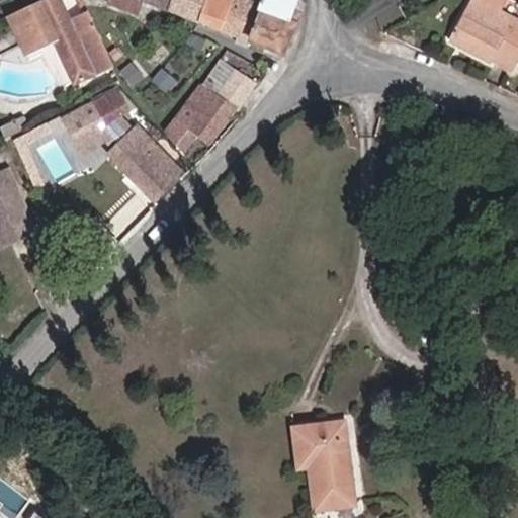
[(0,0),(0,1),(4,0),(11,0),(18,12),(25,9),(34,5),(36,5),(33,0),(0,0)]
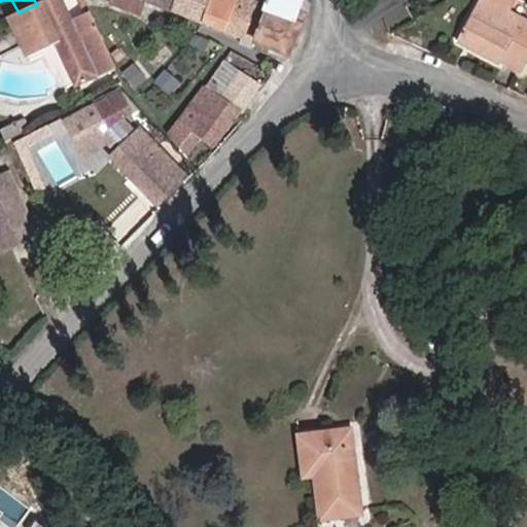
[(26,9),(41,47),(55,42),(72,74),(93,65),(63,0),(55,0),(36,8),(35,5),(26,9)]
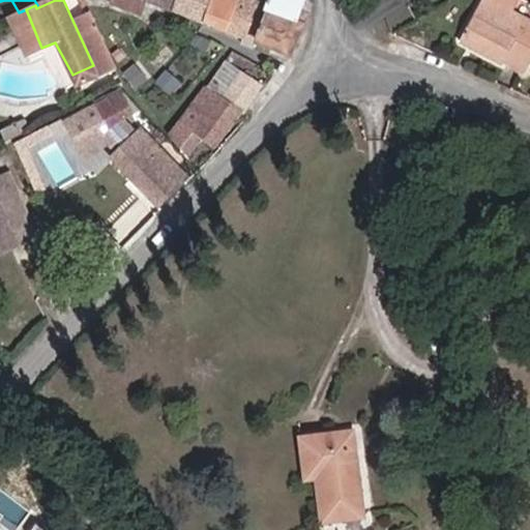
[(147,0),(168,8),(171,0),(147,0)]
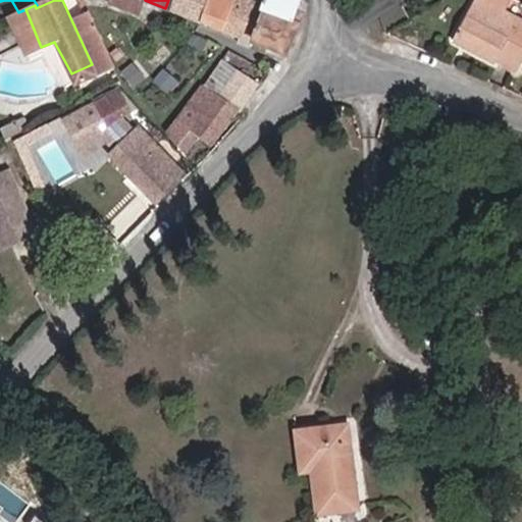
[(196,20),(203,0),(168,0),(165,8),(196,20)]
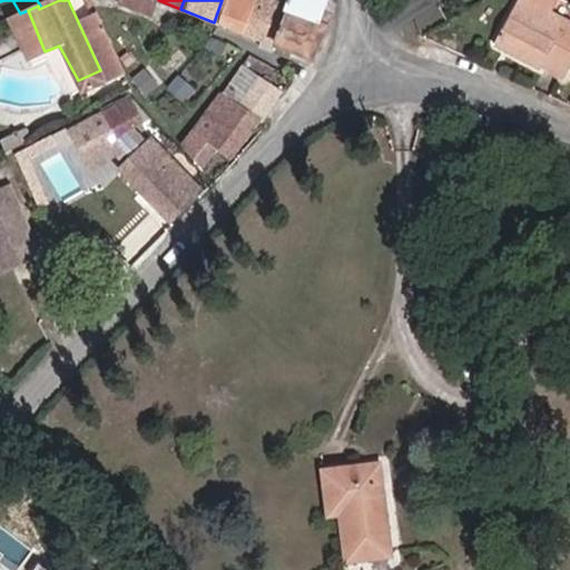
[(239,32),(251,0),(222,0),(214,22),(239,32)]
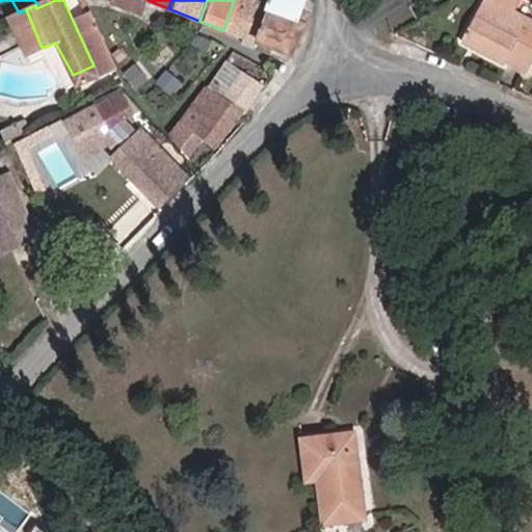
[(254,42),(273,0),(239,0),(238,0),(234,0),(223,30),(254,42)]
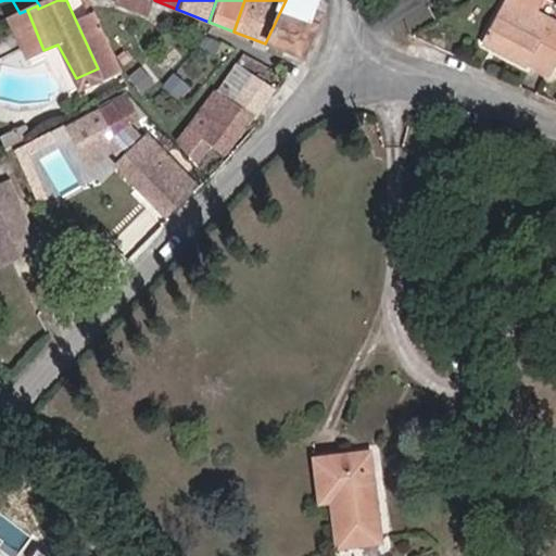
[(286,0),(265,43),(301,58),(320,16),(312,13),(317,0),(286,0)]
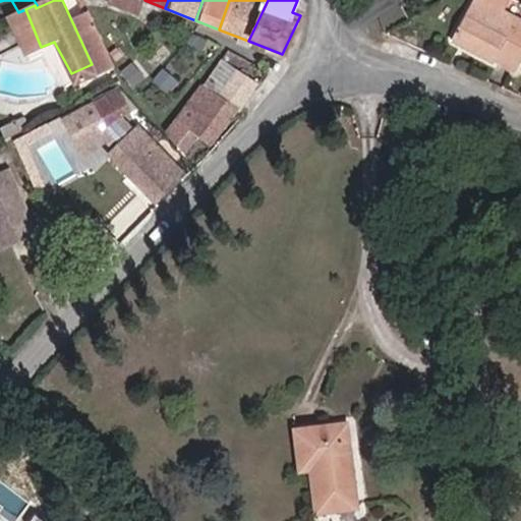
[(473,0),(452,42),(496,62),(515,21),(506,15),(508,12),(503,8),(500,13),(474,0),(473,0)]
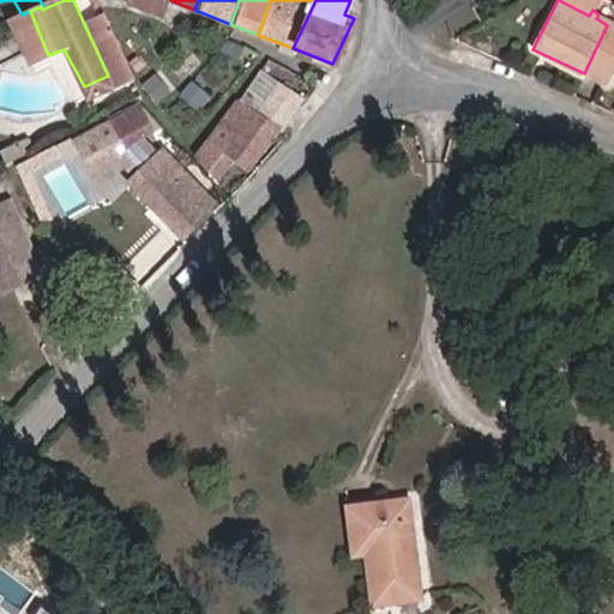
[(30,11),(22,14),(23,18),(11,24),(29,64),(48,55),(30,11)]
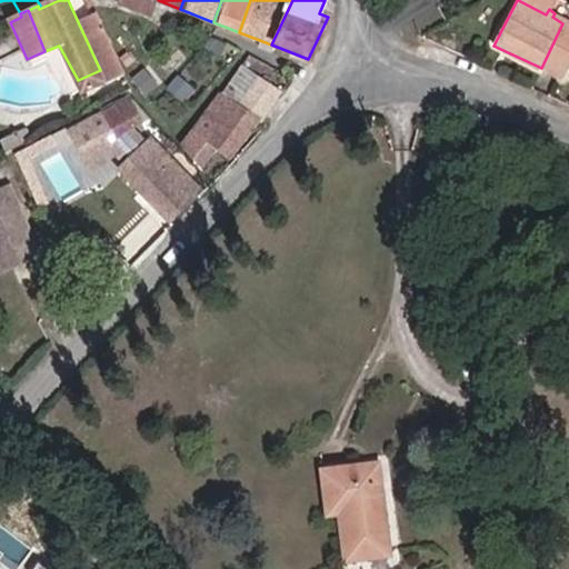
[(568,66),(568,26),(562,23),(541,68),(562,79),(568,66)]
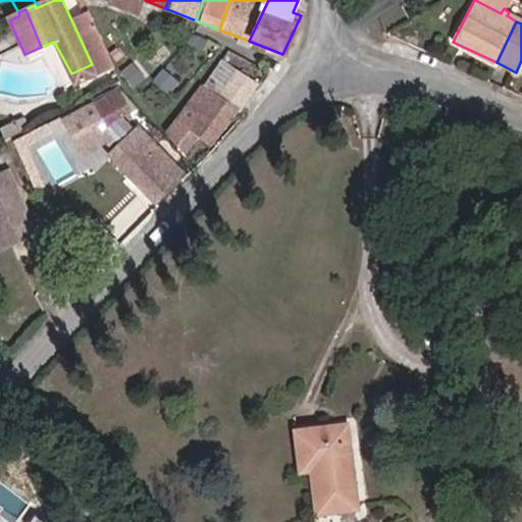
[(236,74),(217,98),(238,110),(240,111),(256,88),(236,74)]
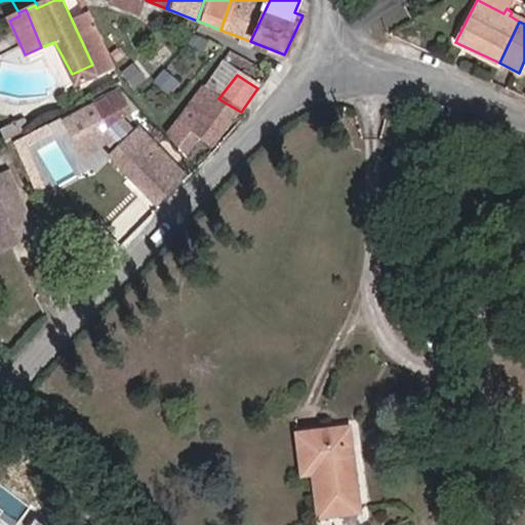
[(172,106),(177,96),(152,81),(147,88),(172,106)]
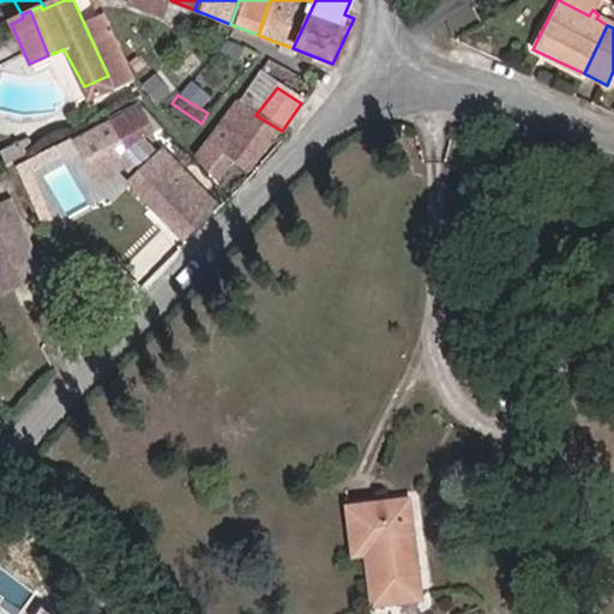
[(280,130),(256,115),(252,118),(238,109),(209,151),(246,176),(280,130)]
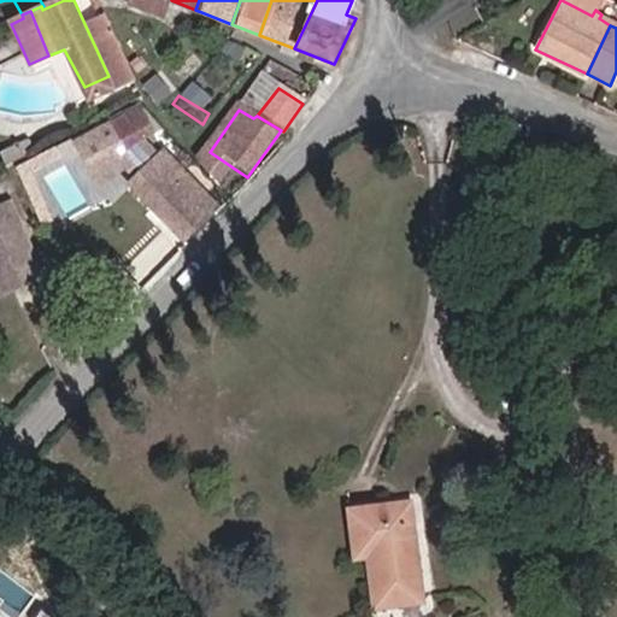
[(62,158),(90,206),(163,152),(142,112),(62,158)]
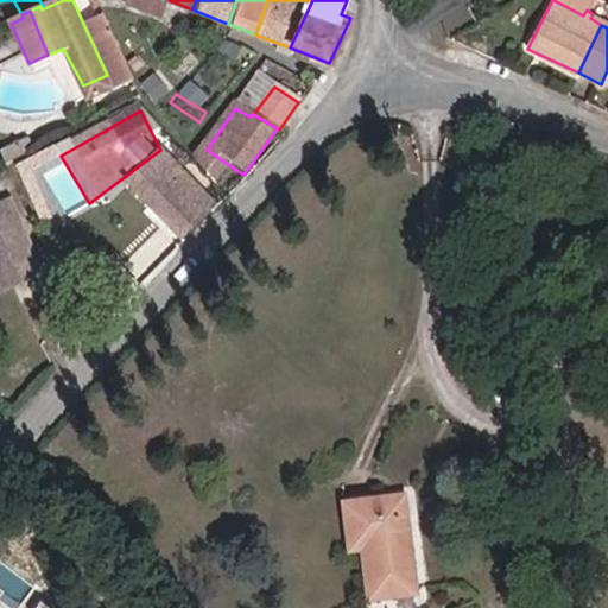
[(168,189),(150,170),(128,188),(179,241),(200,222),(185,207),(200,192),(183,176),(168,189)]
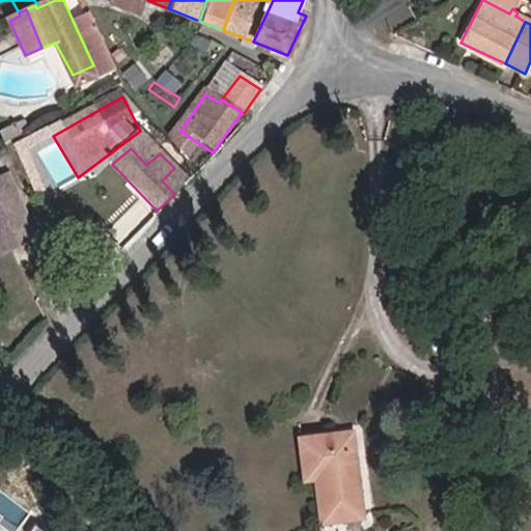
[(10,172),(0,175),(0,252),(38,235),(10,172)]
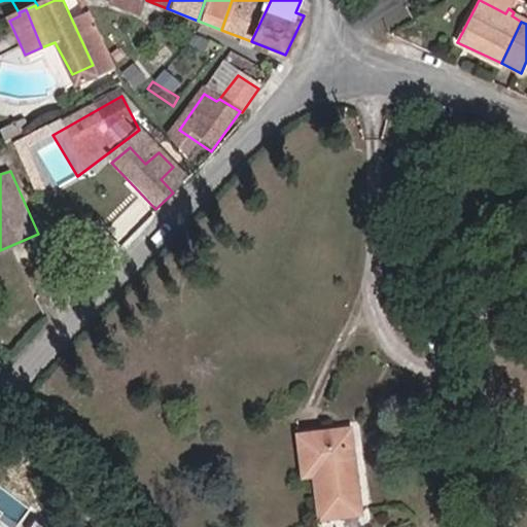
[(34,299),(48,312),(68,292),(56,277),(34,299)]
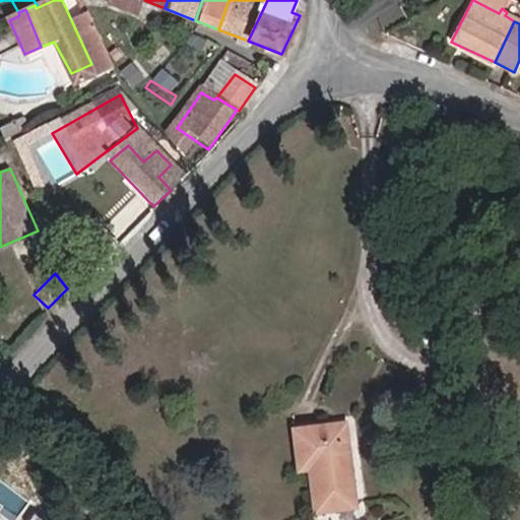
[(334,513),(361,510),(350,425),(298,432),(303,471),(313,469),(328,468),(334,513)]
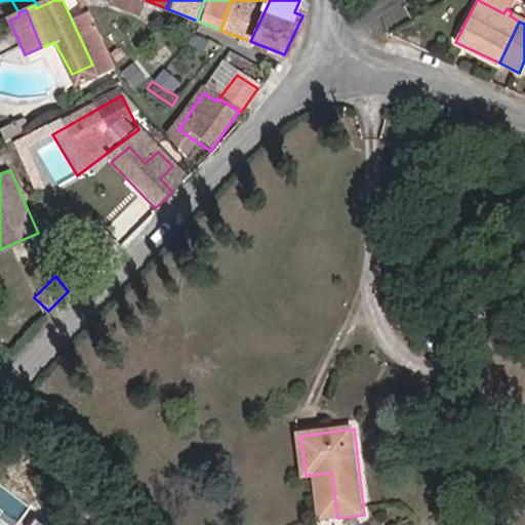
[(331,473),(316,474),(321,520),(337,518),(331,473)]
